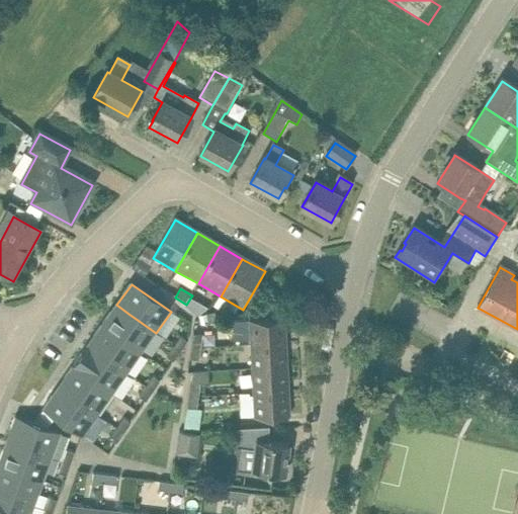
[(141,354),(156,333),(128,314),(116,305),(102,326),(114,335),(141,354)]
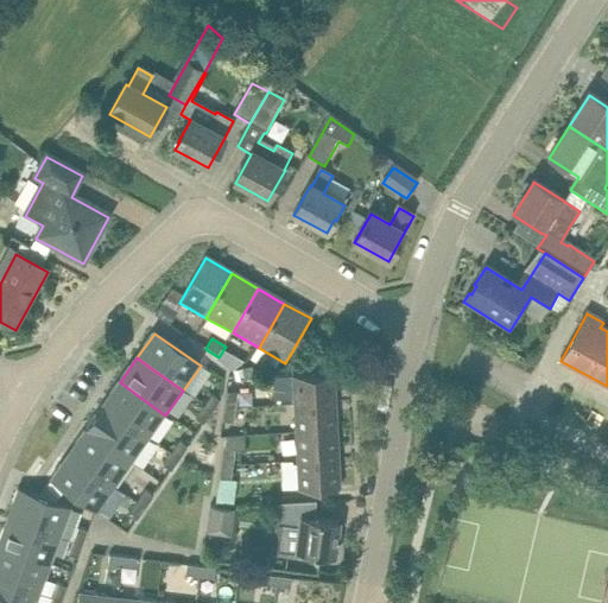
[(241,367),(229,357),(223,367),(235,375),(241,367)]
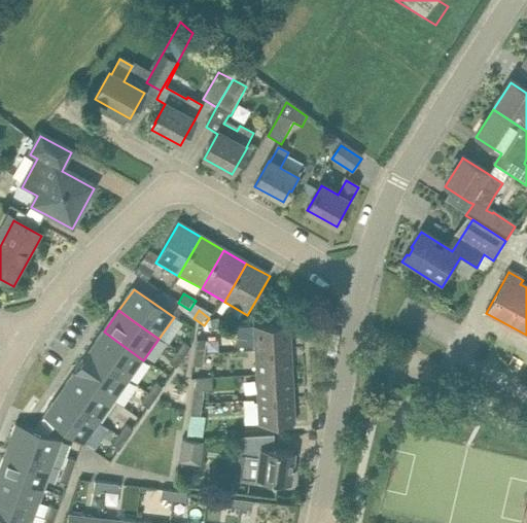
[(254,327),(255,353),(291,351),(289,326),(285,326),(285,314),(260,315),(260,327),(254,327)]
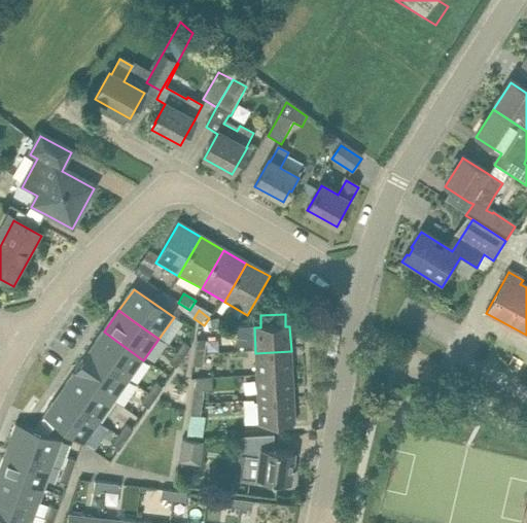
[(218,319),(209,321),(211,330),(220,328),(218,319)]
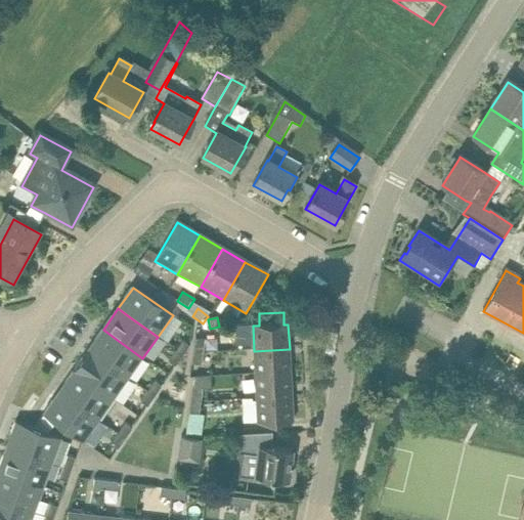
[(128,379),(142,358),(116,339),(103,330),(88,351),(100,360),(128,379)]
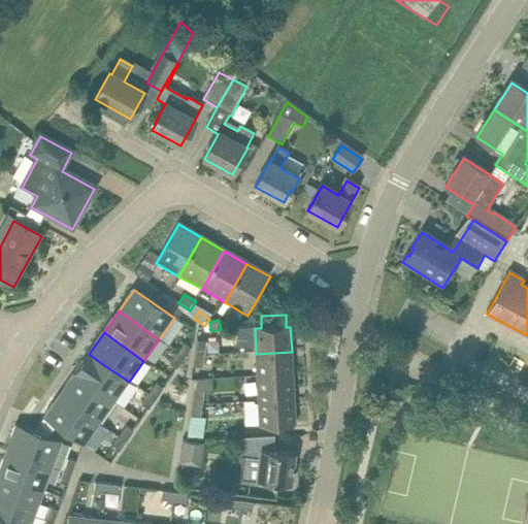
[(197,341),(196,355),(205,356),(207,344),(197,341)]
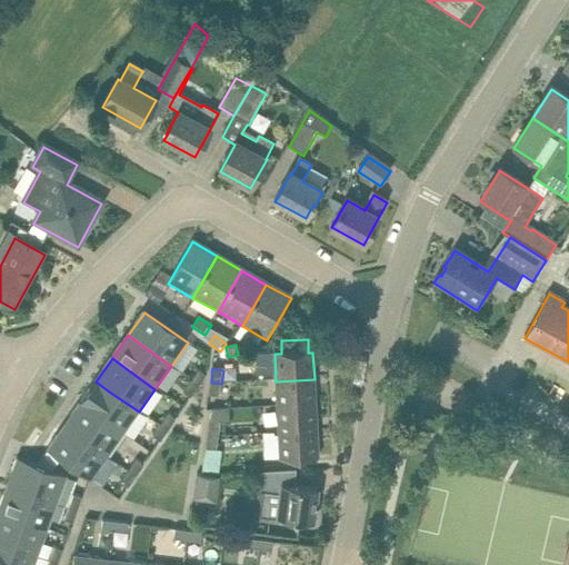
[(276,382),(278,408),(316,406),(315,379),(276,382)]
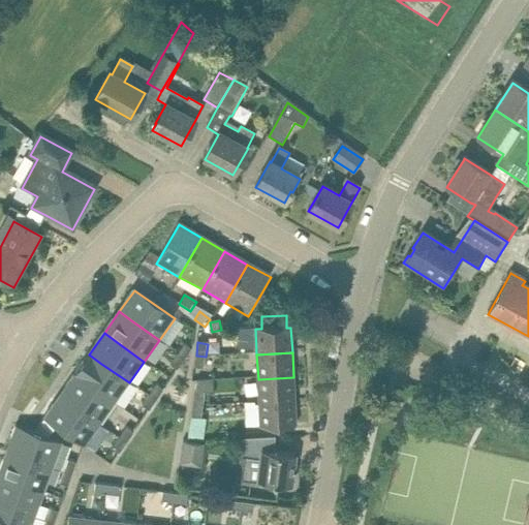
[(114,404),(129,382),(101,364),(89,354),(73,376),(87,385),(114,404)]
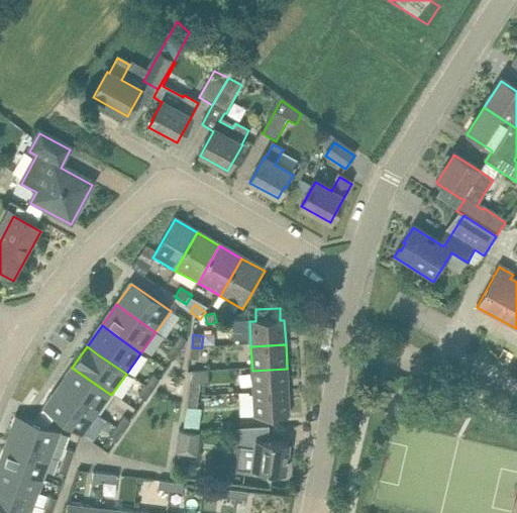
[(192,347),(190,360),(199,362),(201,348),(192,347)]
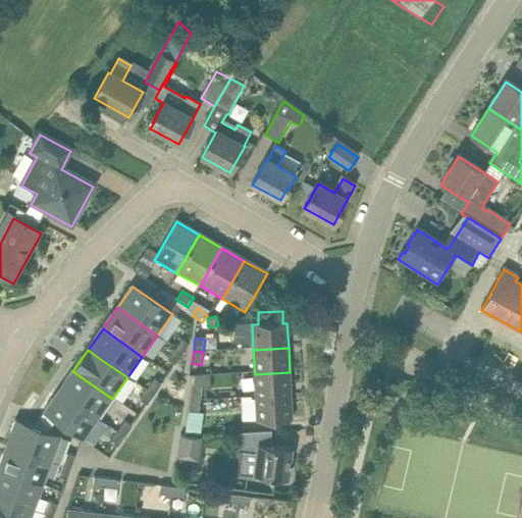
[(98,420),(112,399),(86,380),(72,371),(58,393),(70,402),(98,420)]
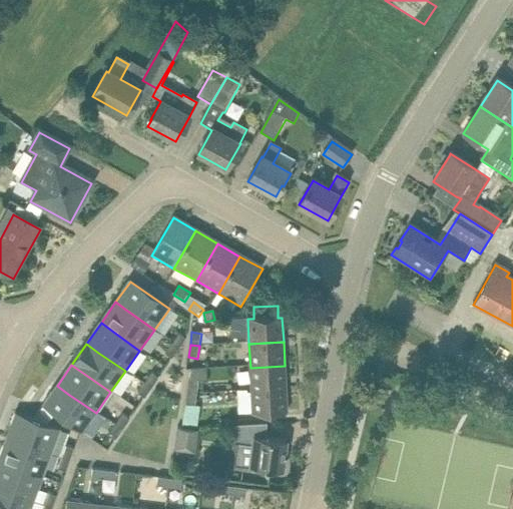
[(250,368),(251,392),(286,390),(285,366),(250,368)]
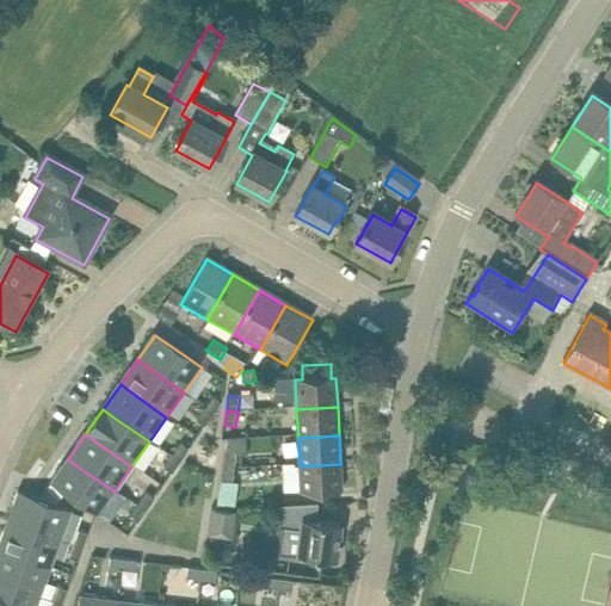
[(235,455),(223,452),(221,467),(233,469),(235,455)]
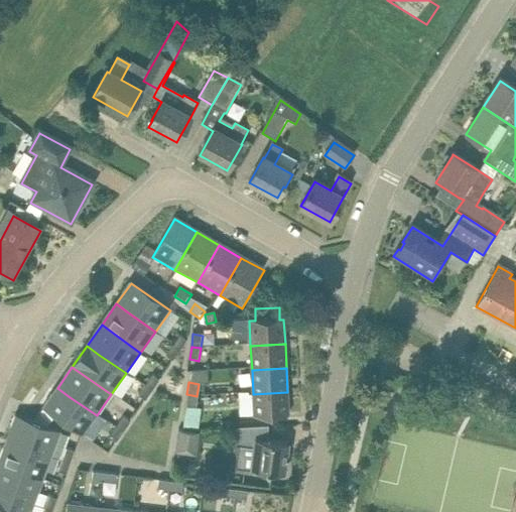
[(82,436),(97,415),(70,397),(57,388),(42,409),(82,436)]
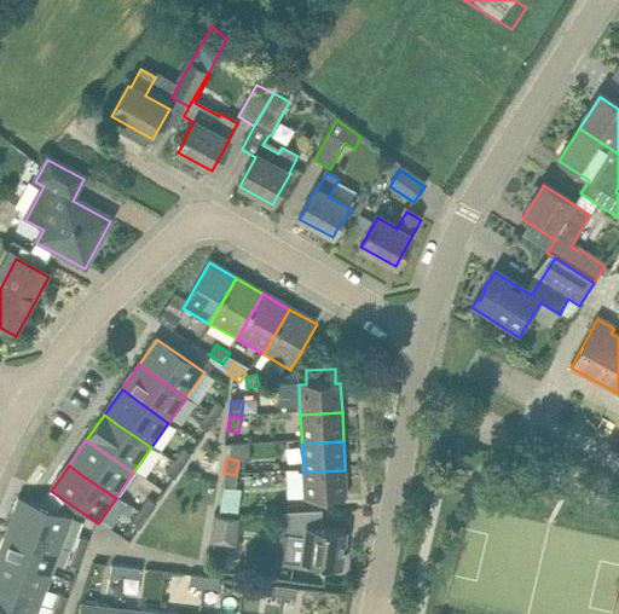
[(345,470),(304,473),(305,502),(346,499),(345,470)]
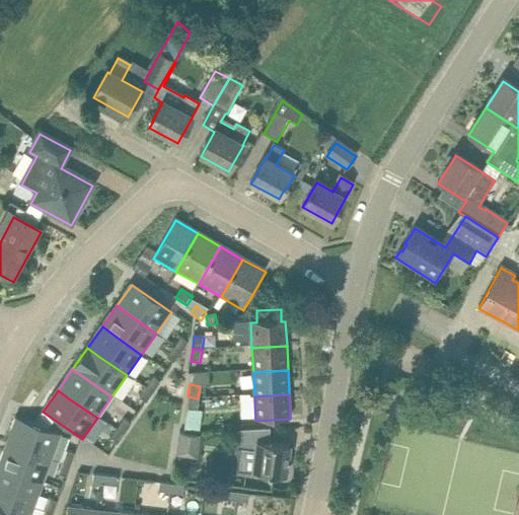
[(188,396),(187,409),(196,411),(198,398),(188,396)]
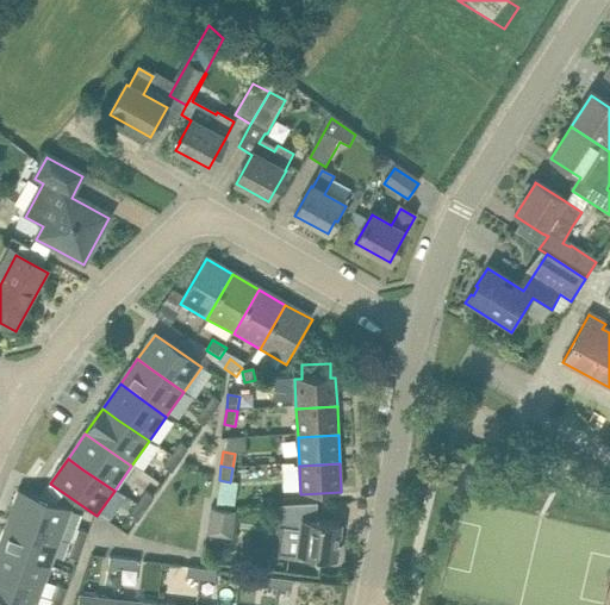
[(61,541),(72,511),(18,492),(7,521),(30,529),(45,535),(61,541)]
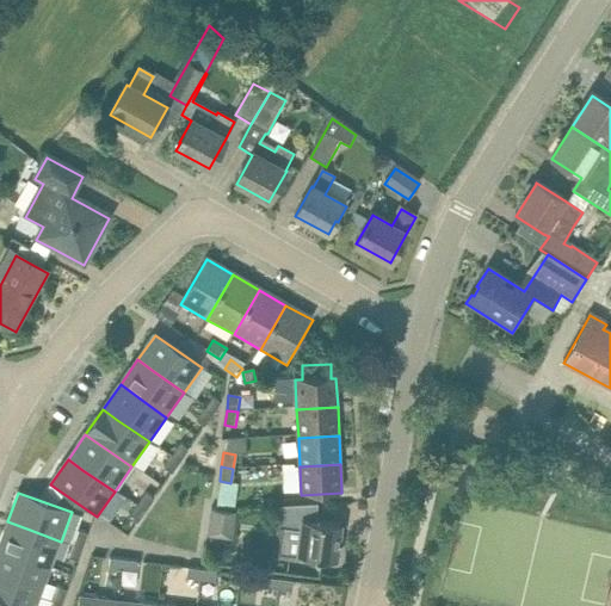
[(281,508),(277,530),(273,558),(297,562),(298,558),(337,563),(341,526),(315,524),(318,507),(281,508)]
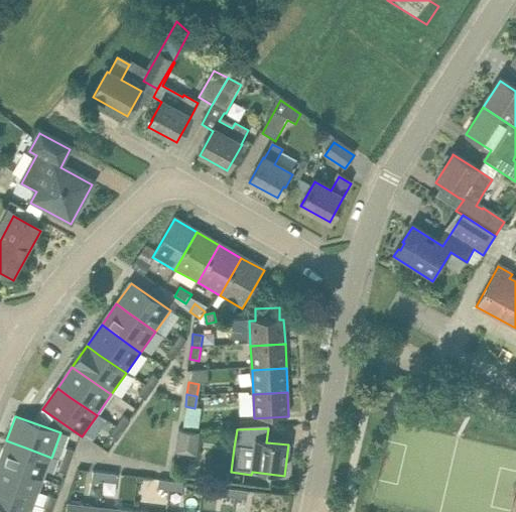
[(196,434),(178,431),(174,454),(192,456),(196,434)]
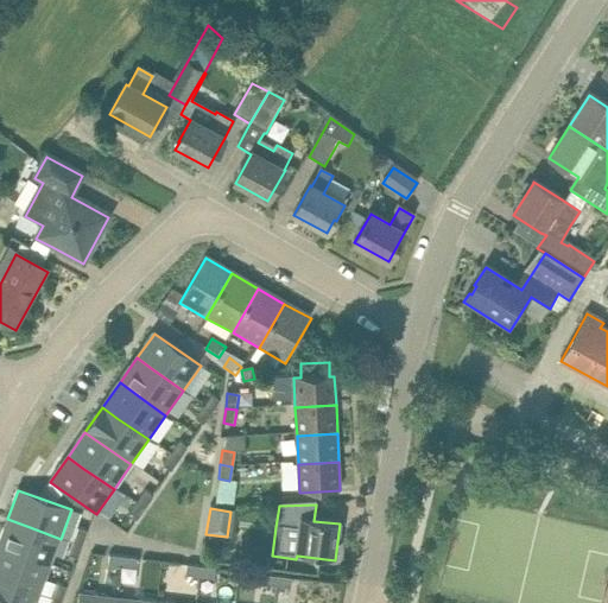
[(50,567),(61,539),(45,533),(30,527),(7,519),(0,539),(0,548),(19,556),(36,562),(50,567)]
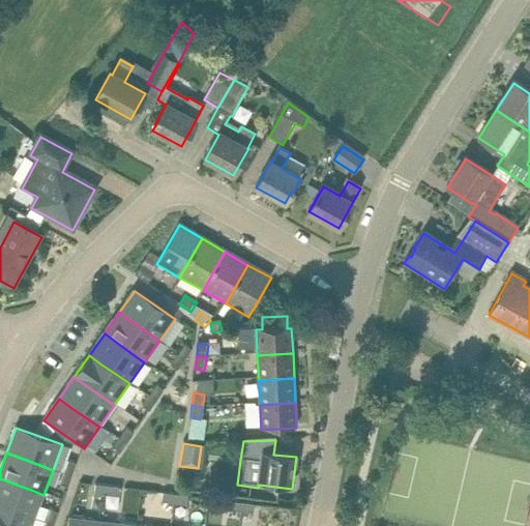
[(34,520),(43,495),(31,490),(17,485),(0,478),(0,506),(7,509),(22,515),(34,520)]
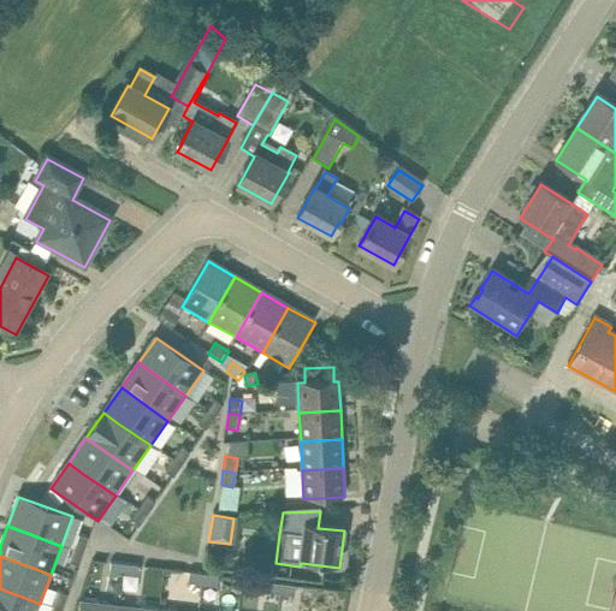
[(112,565),(112,576),(138,577),(140,567),(112,565)]
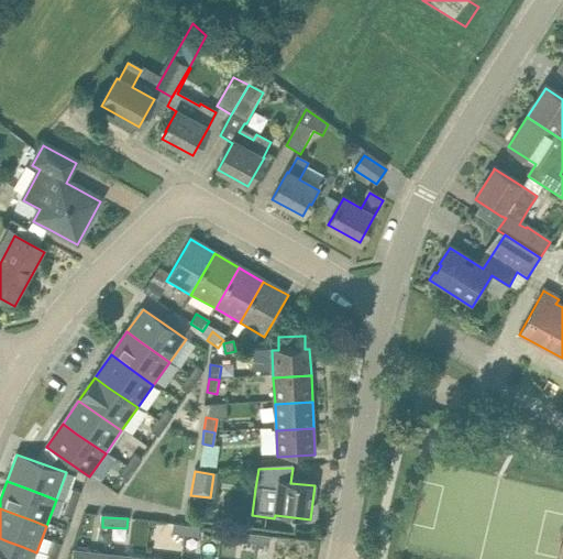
[(34,558),(36,552),(23,547),(8,541),(0,538),(0,558),(34,558)]
